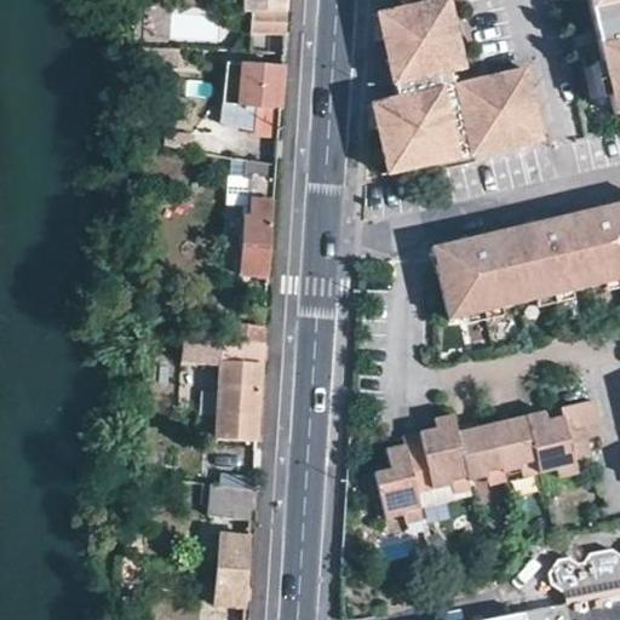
[(248,33),(285,35),(286,22),(286,0),(240,0),(240,10),(248,11),(248,33)]
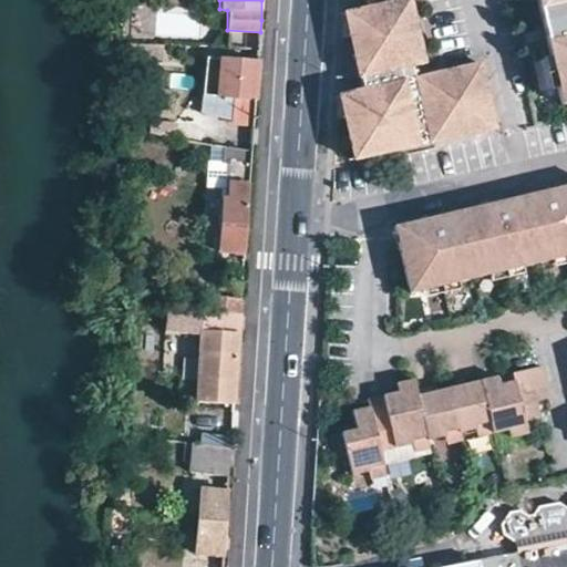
[(381,6),(380,0),(368,0),(370,8),(349,13),(358,51),(366,90),(343,95),(350,126),(357,160),(434,142),(431,132),(364,145),(357,104),(379,99),(363,21),(383,14),(381,6)]
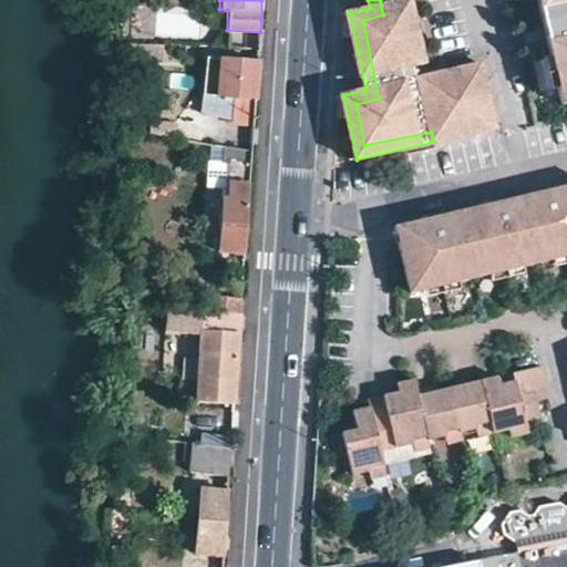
[(426,62),(412,0),(405,0),(381,6),(383,14),(363,21),(379,99),(357,104),(364,145),(431,132),(434,142),(498,126),(483,62),(420,76),(416,65),(426,62)]
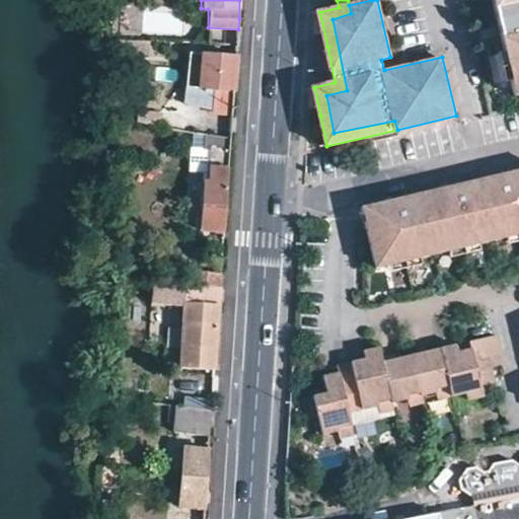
[(518,0),(492,0),(503,52),(510,81),(514,95),(518,94),(518,0)]
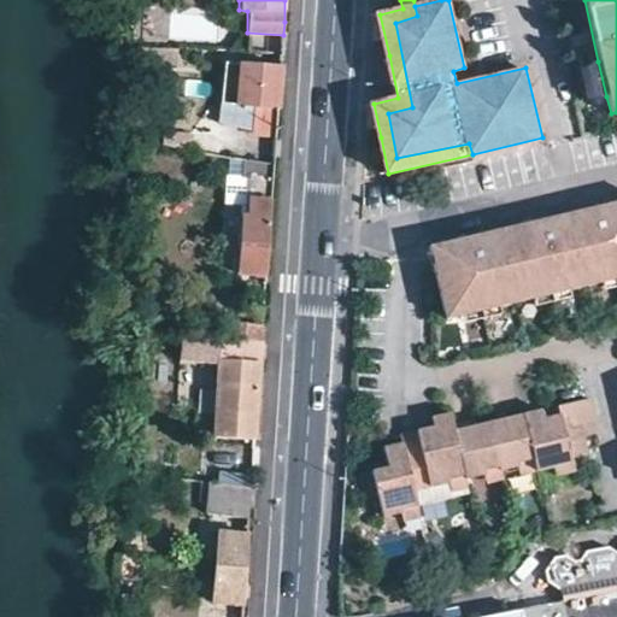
[(147,11),(147,39),(215,41),(216,13),(147,11)]
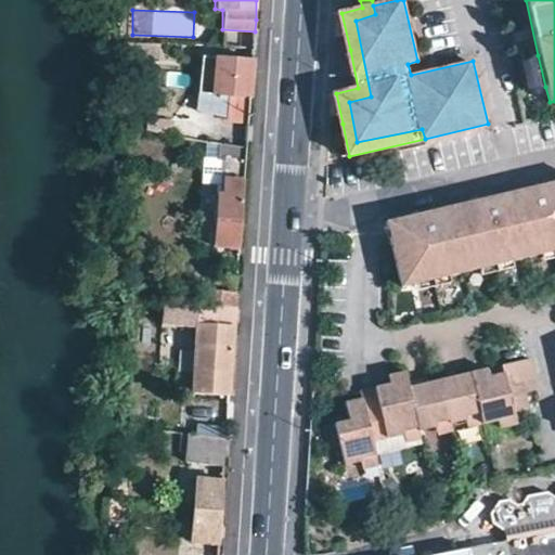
[(158,39),(114,36),(114,54),(156,57),(158,39)]
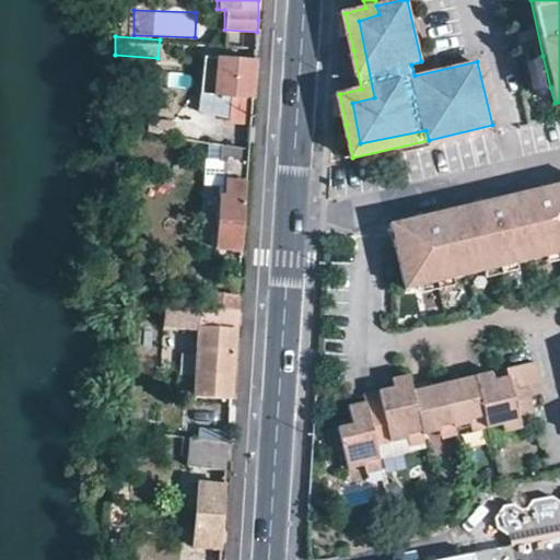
[(543,89),(550,88),(543,56),(536,58),(543,89)]
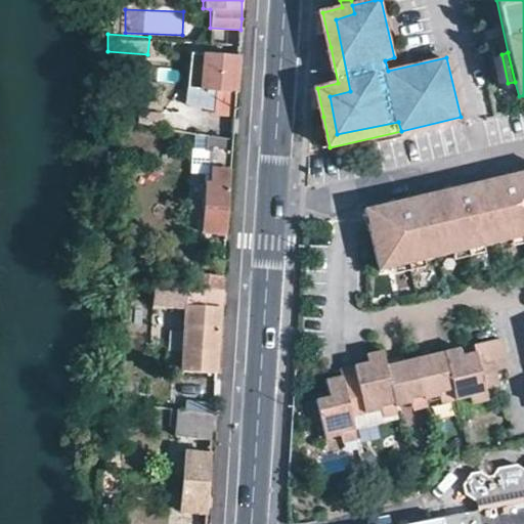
[(187,88),(200,89),(202,55),(190,54),(187,88)]
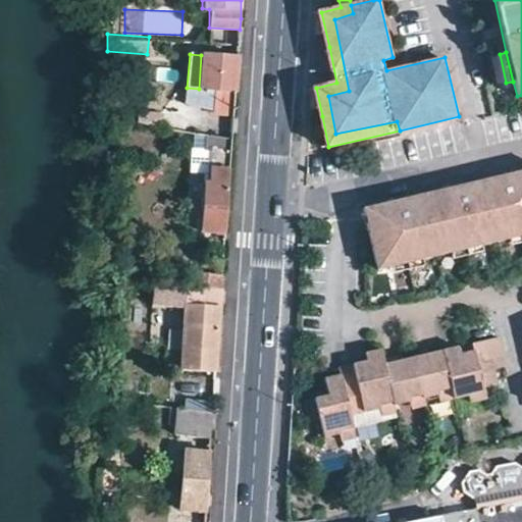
[(210,115),(233,117),(238,62),(238,57),(201,55),(199,89),(212,90),(210,115)]
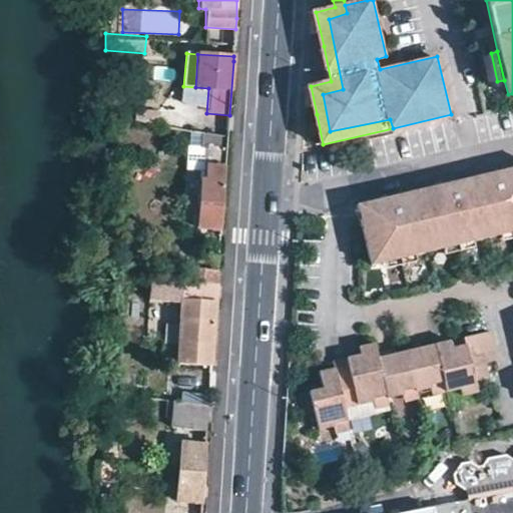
[(198,226),(222,228),(227,146),(209,145),(207,180),(201,179),(198,226)]
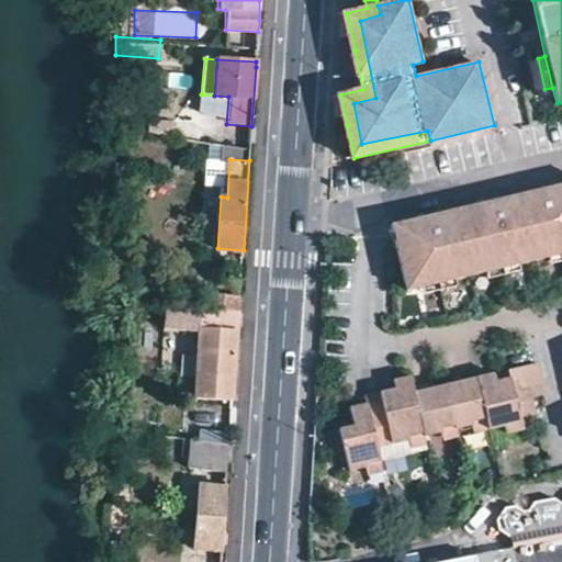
[(561,180),(541,186),(542,194),(527,198),(525,190),(494,197),(496,204),(483,208),(482,200),(462,204),(464,214),(450,217),(448,208),(395,221),(412,289),(429,285),(428,281),(444,277),(459,273),(460,279),(475,276),(491,272),(490,266),(503,262),(520,259),(523,263),(537,260),(553,257),(552,250),(561,248),(561,180)]
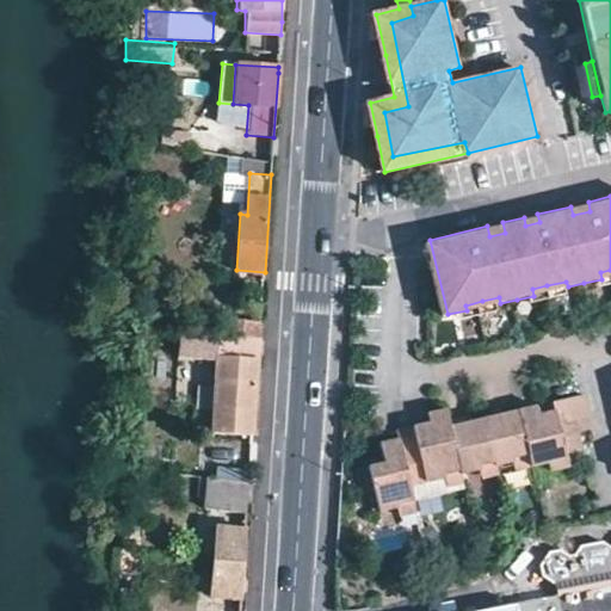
[(590,211),(588,202),(571,207),(573,215),(590,211)]
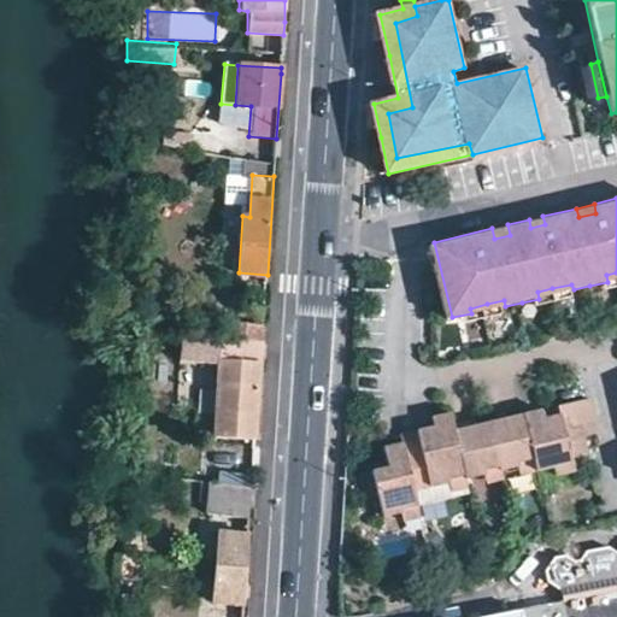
[(542,216),(529,219),(530,228),(545,224),(542,216)]
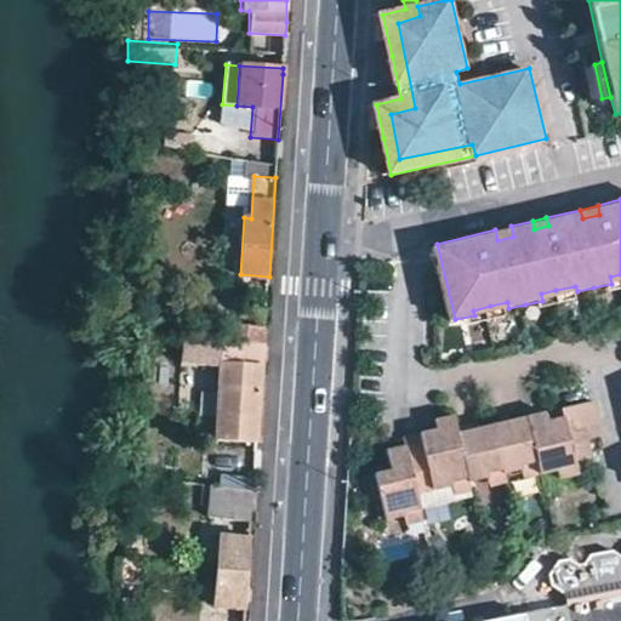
[(511,226),(495,229),(497,240),(513,237),(511,226)]
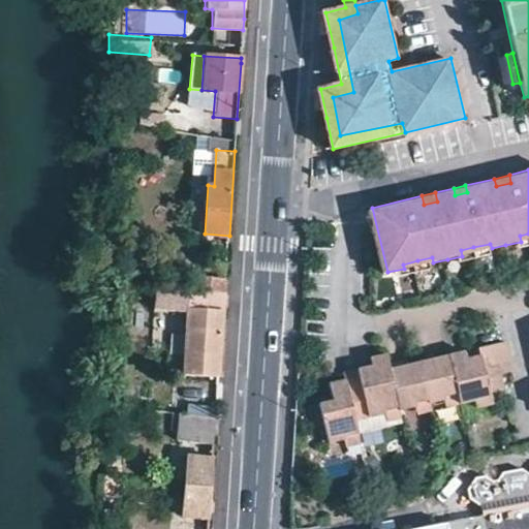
[(523,248),(528,247),(528,234),(520,236),(521,242),(523,248)]
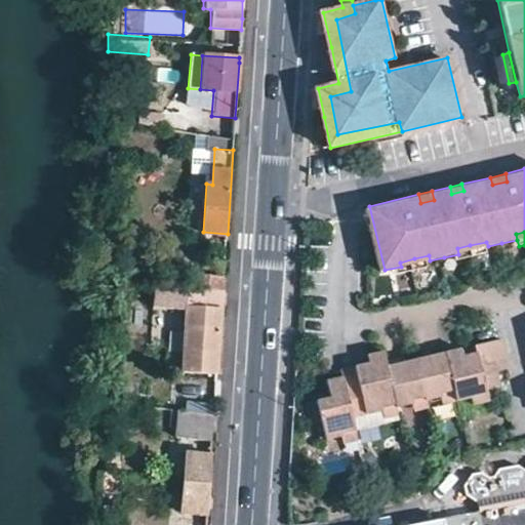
[(489,253),(488,246),(486,242),(470,245),(473,257),(489,253)]
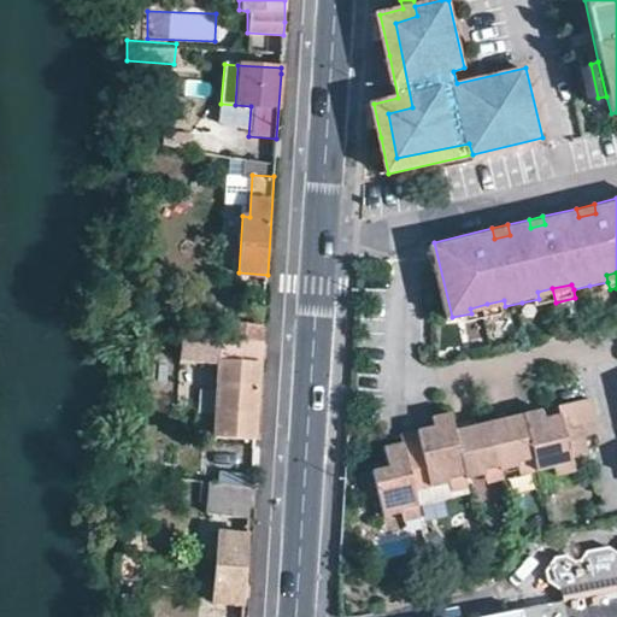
[(541,306),(556,303),(552,288),(538,292),(539,299),(541,306)]
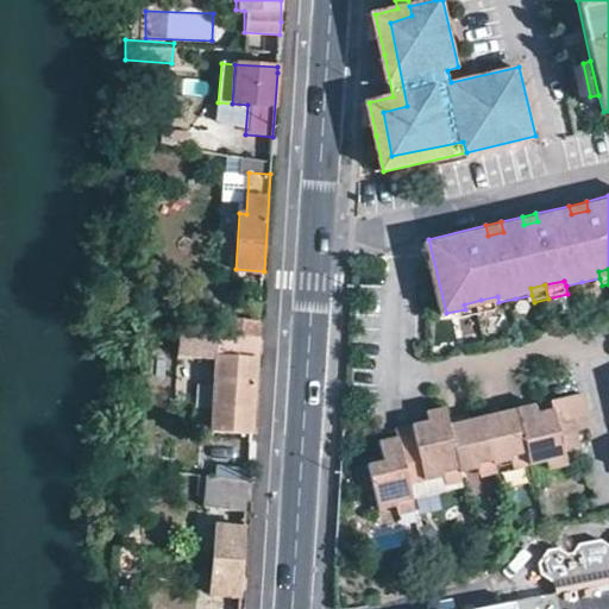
[(500,309),(498,302),(497,296),(481,300),(484,314),(500,309)]
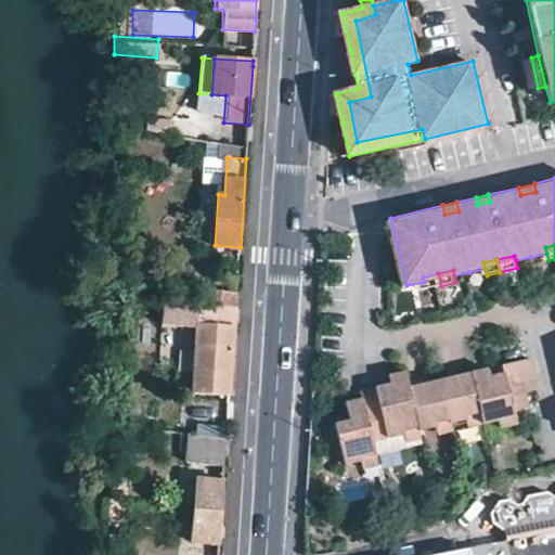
[(426,289),(441,286),(438,273),(423,278),(424,282),(426,289)]
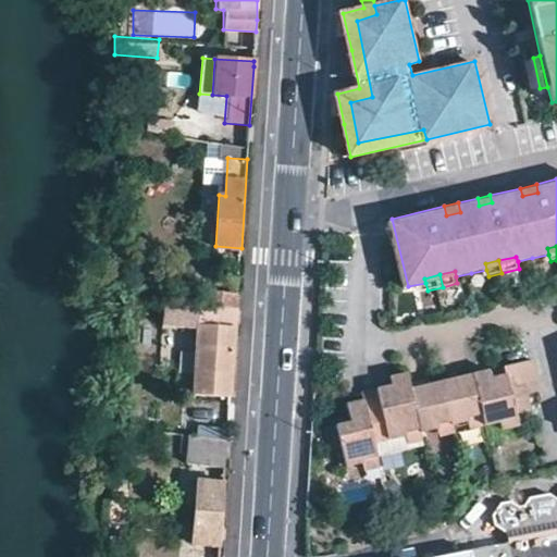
[(127,289),(127,298),(137,299),(138,289),(127,289)]
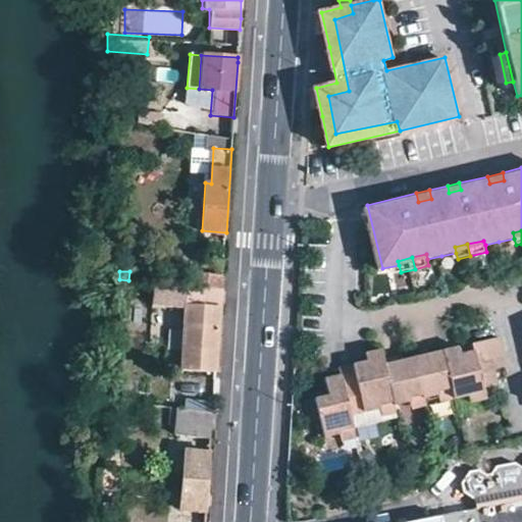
[(194,285),(222,289),(223,274),(195,272),(194,285)]
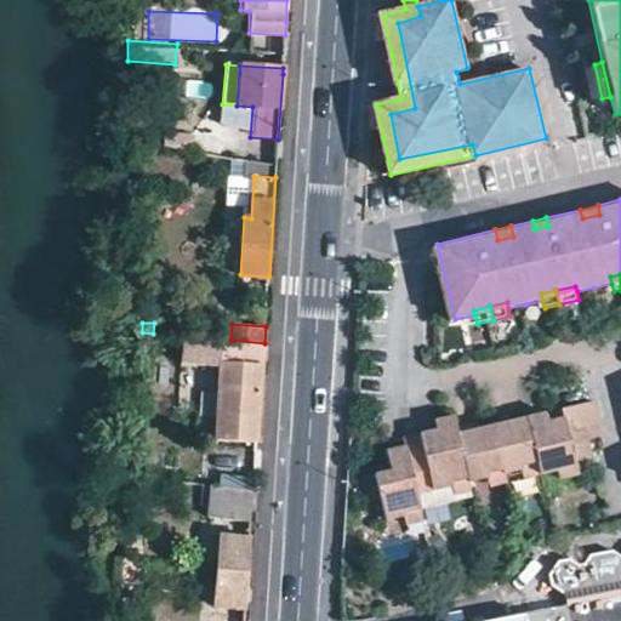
[(216,438),(258,440),(265,343),(231,340),(184,336),(183,363),(220,365),(216,438)]
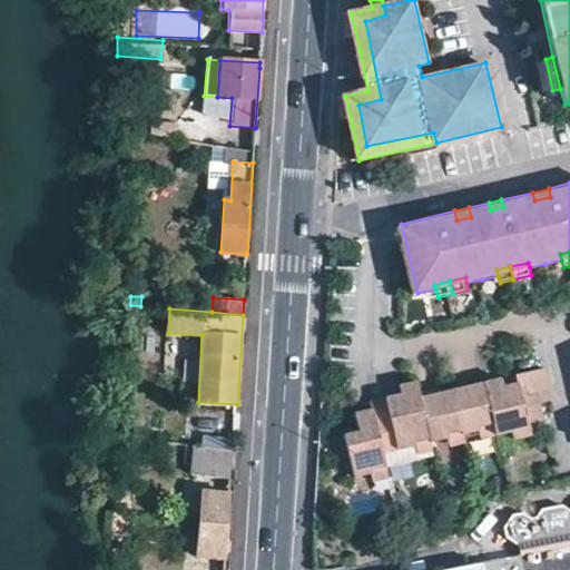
[(517,428),(531,424),(544,421),(541,404),(556,401),(548,367),(520,374),(521,382),(508,385),(490,390),(498,422),(500,434),(518,431),(517,428)]
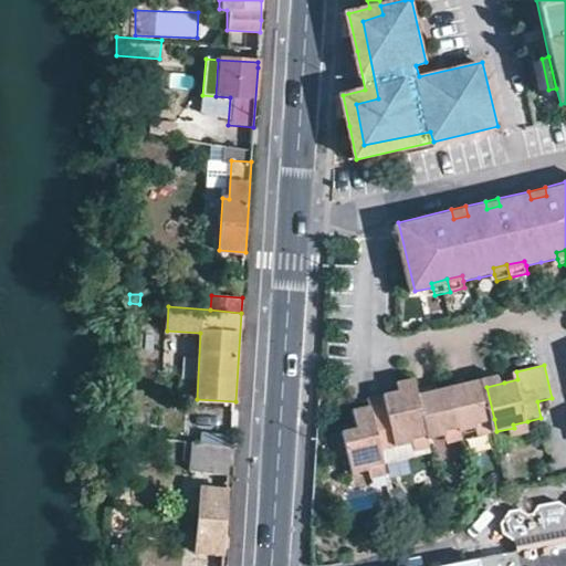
[(486,387),(504,383),(502,375),(484,379),(486,387)]
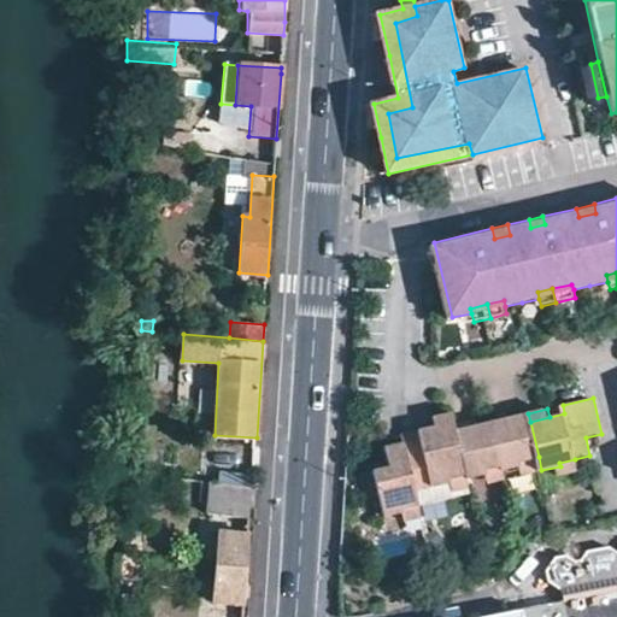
[(439,417),(440,425),(456,421),(454,413),(439,417)]
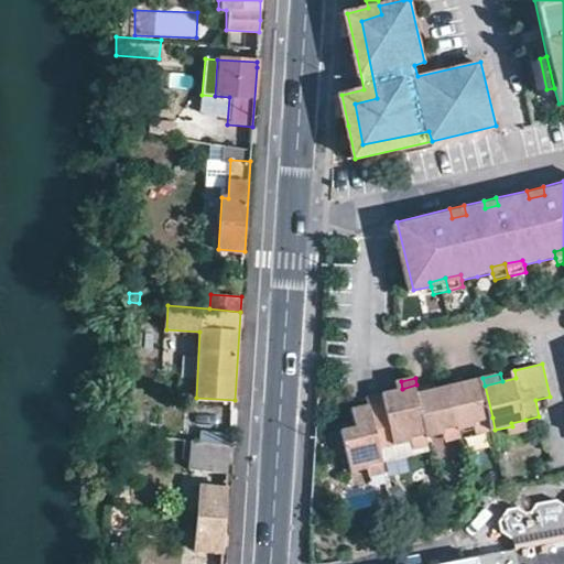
[(462,429),(479,424),(479,421),(492,418),(485,386),(483,378),(452,386),(461,425),(462,429)]
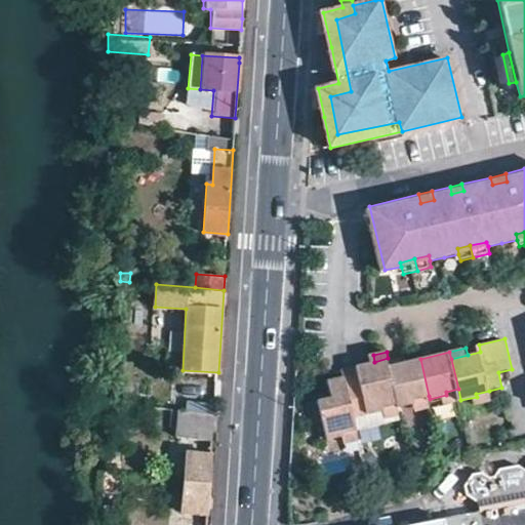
[(357,415),(386,409),(385,406),(398,403),(390,365),(389,361),(388,358),(374,362),(346,368),(348,375),(357,415)]
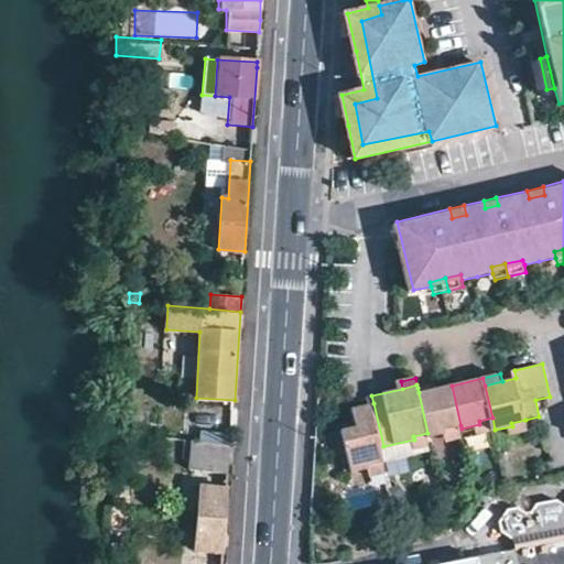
[(429,436),(448,432),(448,429),(461,425),(452,386),(436,388),(419,392),(427,433),(429,436)]
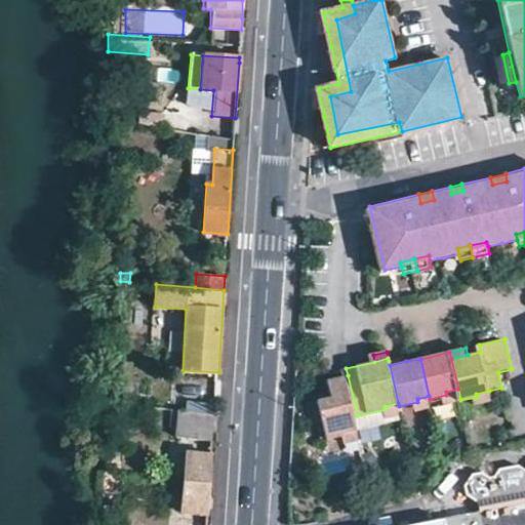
[(359,428),(357,415),(348,375),(330,379),(333,395),(319,398),(327,437),(346,434),(345,431),(359,428)]
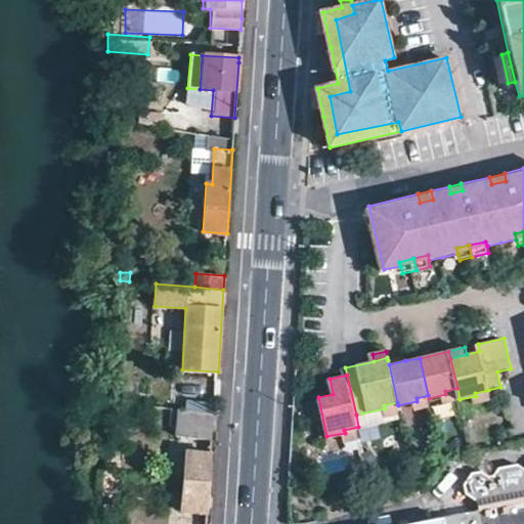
[(448,402),(460,399),(457,388),(445,391),(445,394),(448,402)]
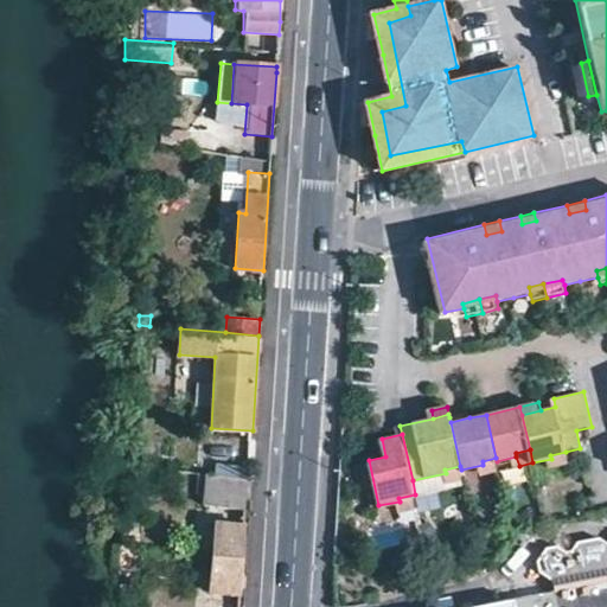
[(568,465),(566,452),(550,455),(551,459),(554,470),(568,465)]
